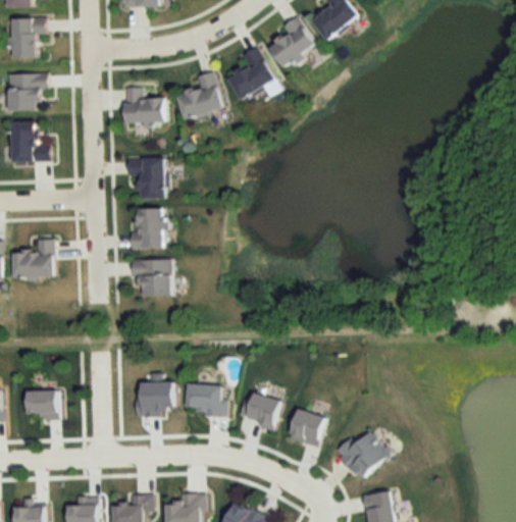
[(356,11),(344,0),(323,0),(326,4),(309,21),(327,40),(356,11)]
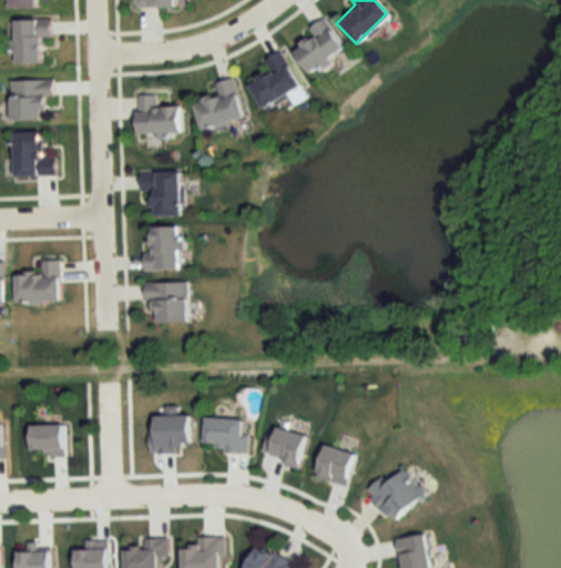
[(307,37),(289,49),(307,73),(342,49),(319,18),(303,30),(307,37)]
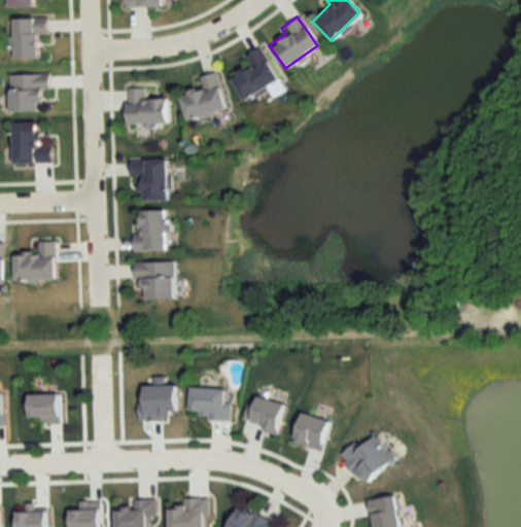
[(10,18),(10,58),(35,58),(35,36),(43,36),(43,18),(10,18)]
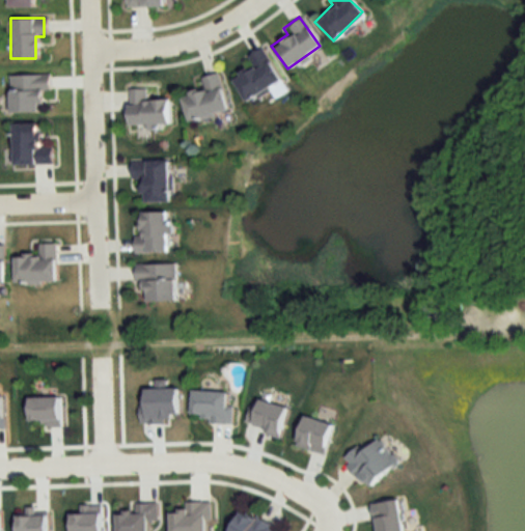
[(230,79),(244,102),(279,81),(258,47),(241,58),(247,68),(230,79)]
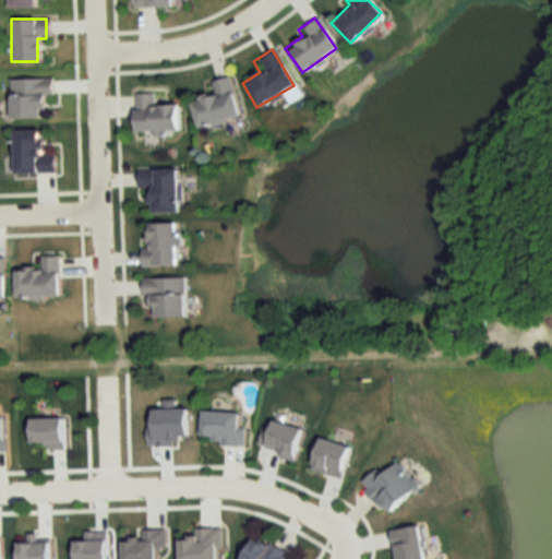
[(194,128),(236,118),(226,78),(207,82),(210,95),(188,100),(194,128)]
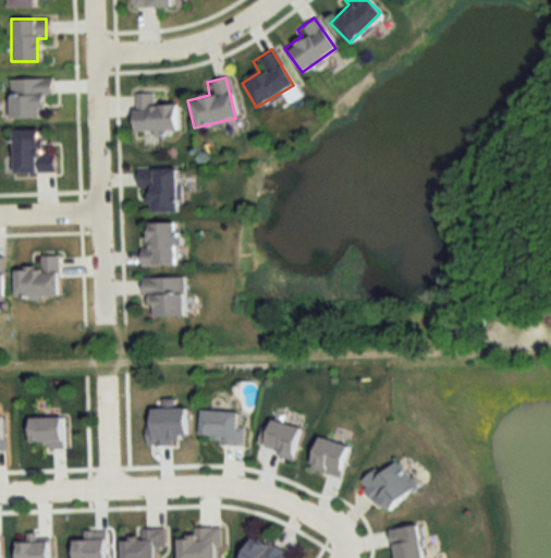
[(5,118),(46,118),(46,79),(5,79),(5,118)]
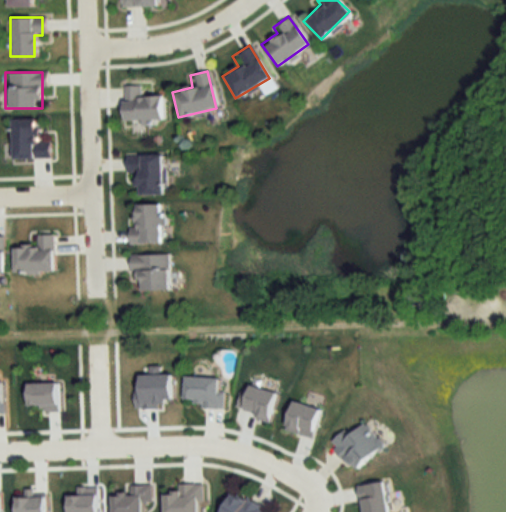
[(121,86),(121,122),(160,122),(160,96),(137,96),(137,86),(121,86)]
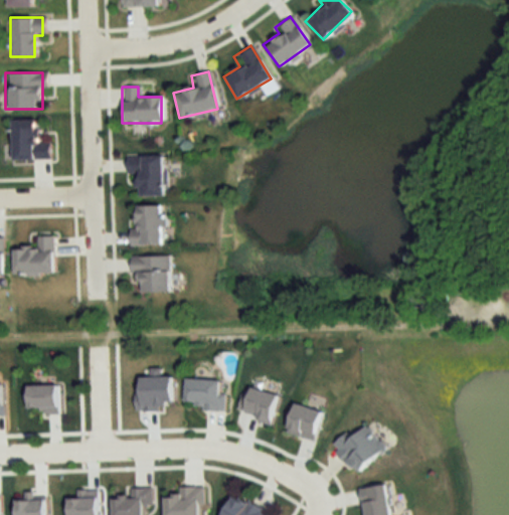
[(10,120),(10,159),(46,159),(46,142),(34,142),(34,120),(10,120)]
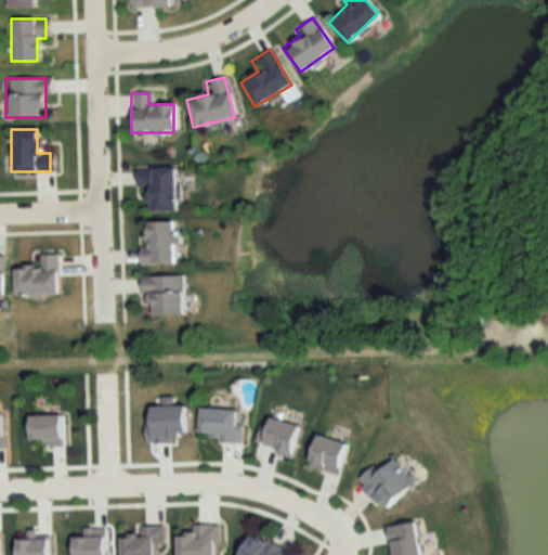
[(172,168),(133,169),(133,189),(147,188),(147,213),(173,211),(172,168)]
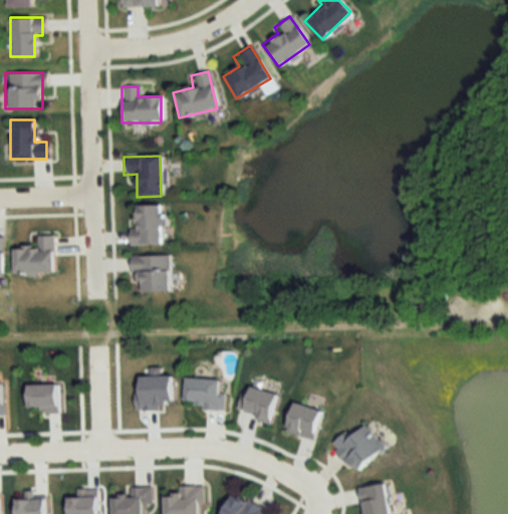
[(134,206),(135,228),(125,228),(127,245),(160,244),(159,205),(134,206)]
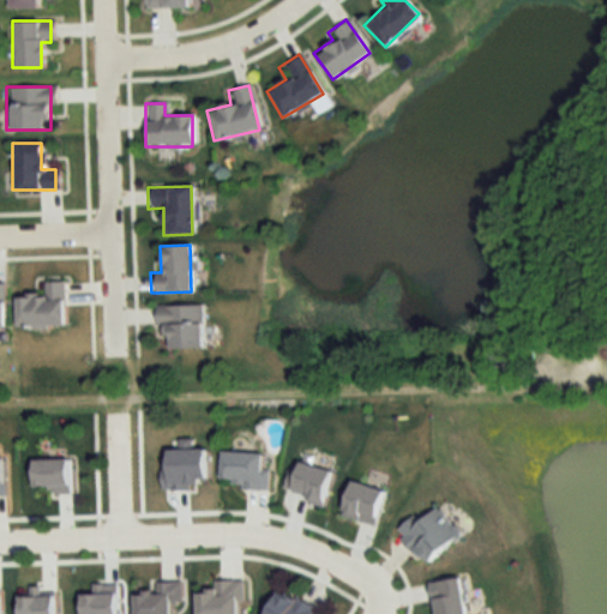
[(60,326),(60,281),(38,281),(38,295),(12,295),(12,326),(60,326)]
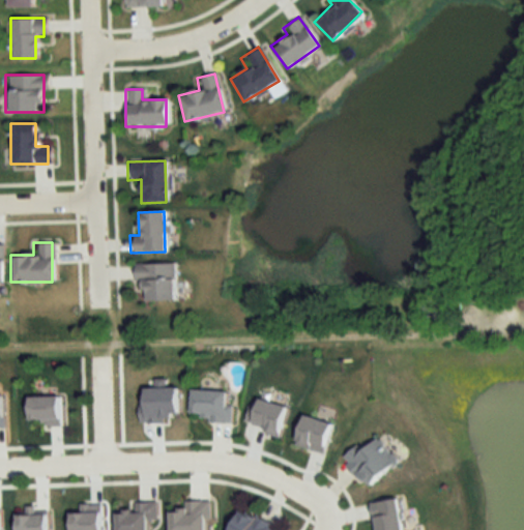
[(172,300),(171,263),(131,263),(132,283),(141,283),(142,300),(172,300)]
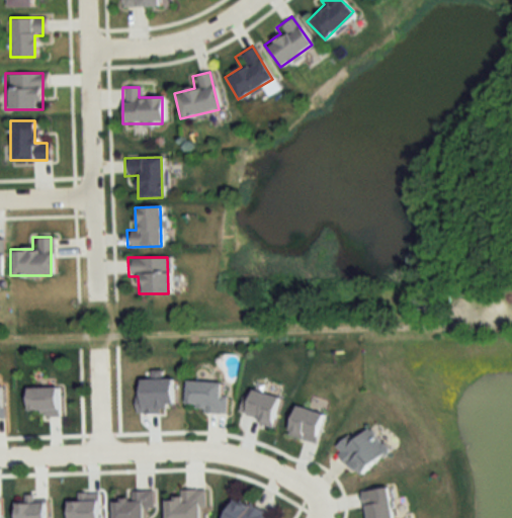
[(220,383),(184,380),(182,410),(223,413),(224,396),(219,396),(220,383)]
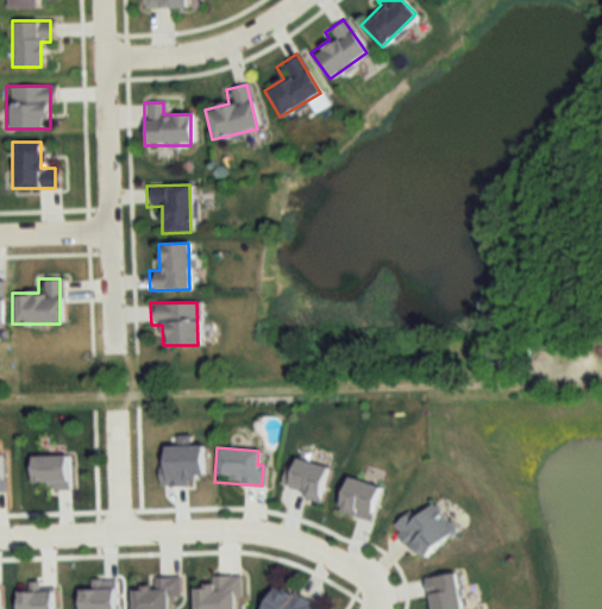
[(63,456),(29,456),(29,487),(41,487),(41,491),(63,491),(63,456)]
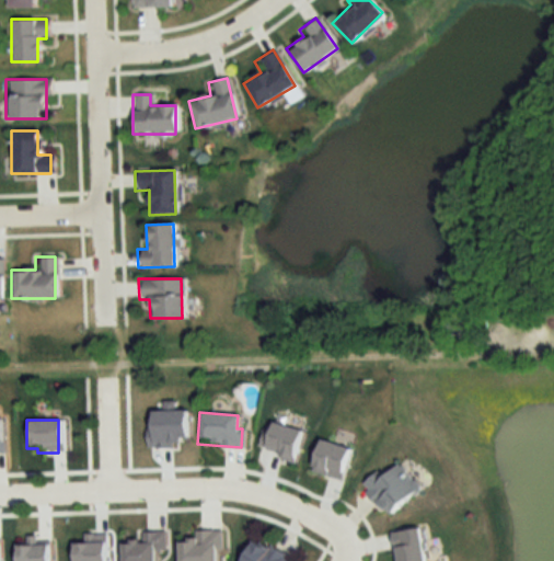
[(298,431),(269,423),(266,433),(260,431),(254,448),(290,459),(298,431)]
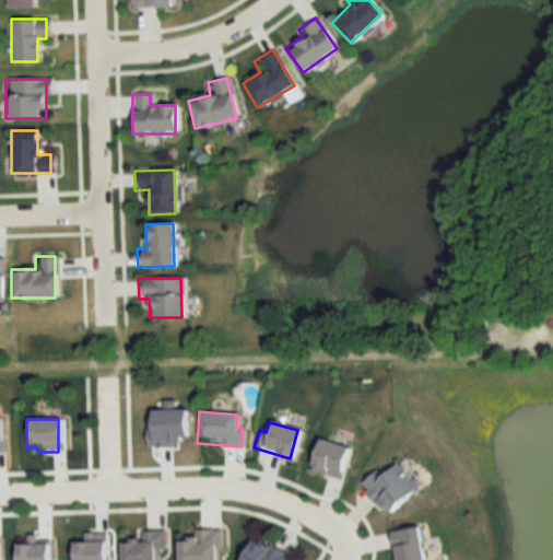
[(308,471),(337,479),(345,446),(316,440),(308,471)]
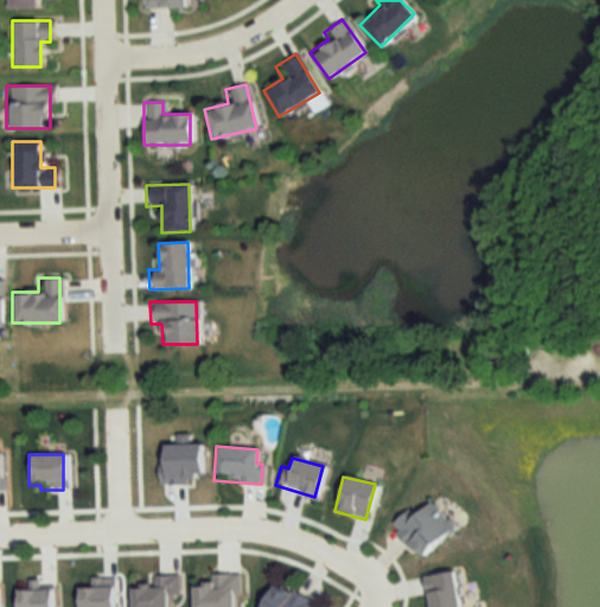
[(451,526),(426,502),(410,517),(403,511),(387,526),(419,558),(451,526)]
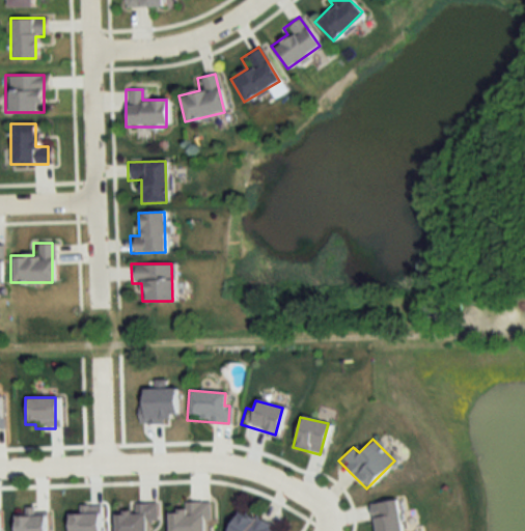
[(270,530),(272,528),(236,511),(226,530),(270,530)]
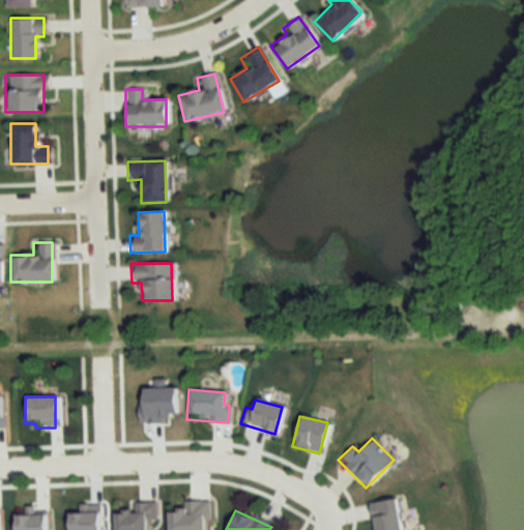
[(96,529),(96,513),(67,513),(66,529),(96,529)]
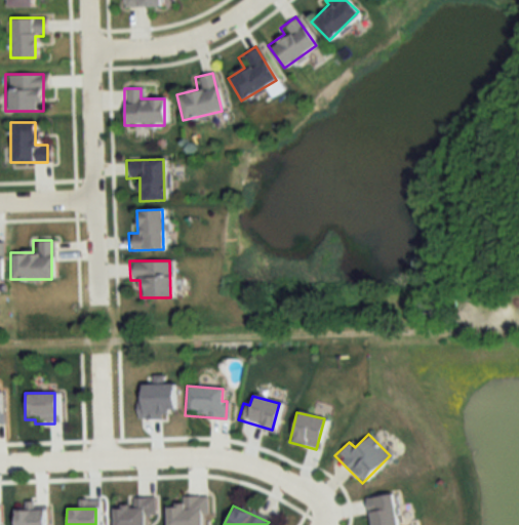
[(42,524),(42,511),(12,511),(11,524),(42,524)]
